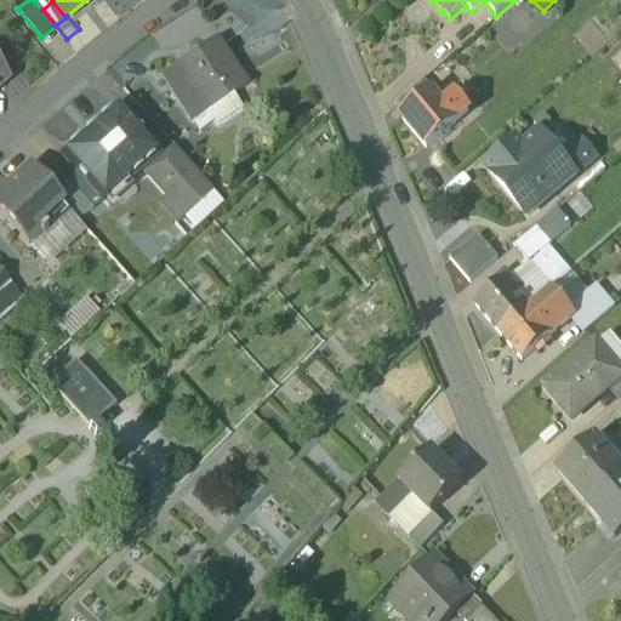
[(214,39),(174,67),(203,112),(243,84),(214,39)]
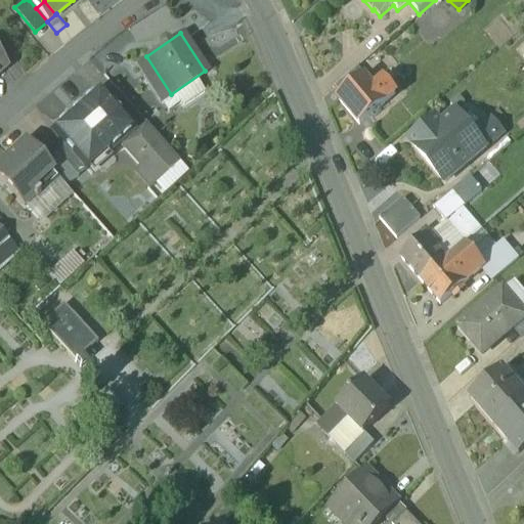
[(415,75),(394,50),(379,64),(399,88),(415,75)]
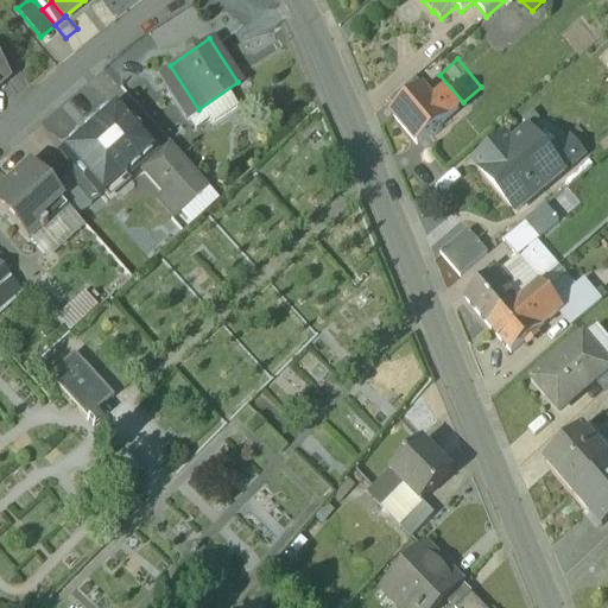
[(185,116),(198,109),(170,65),(157,74),(185,116)]
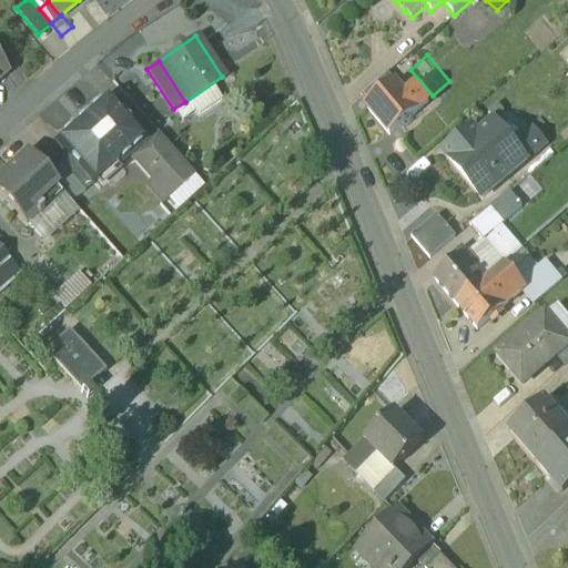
[(384,72),(364,90),(373,100),(394,83),(384,72)]
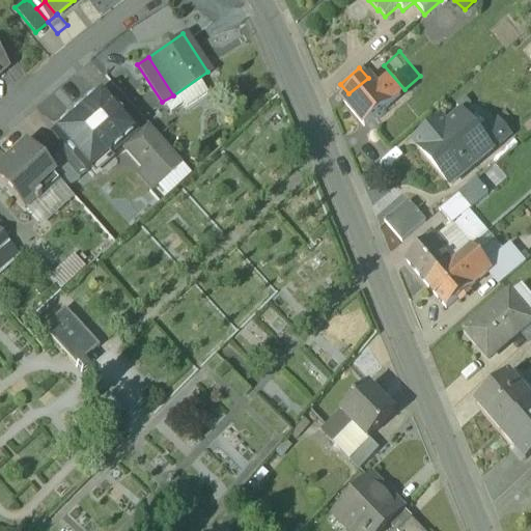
[(348,93),(342,99),(363,123),(388,103),(378,89),(368,78),(348,93)]
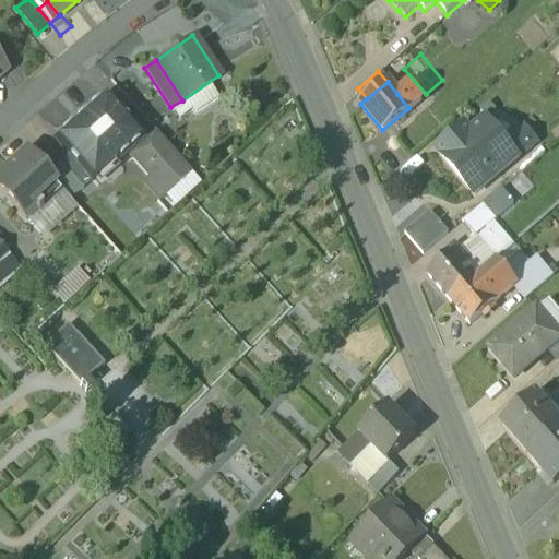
[(408,84),(397,94),(408,108),(420,98),(408,84)]
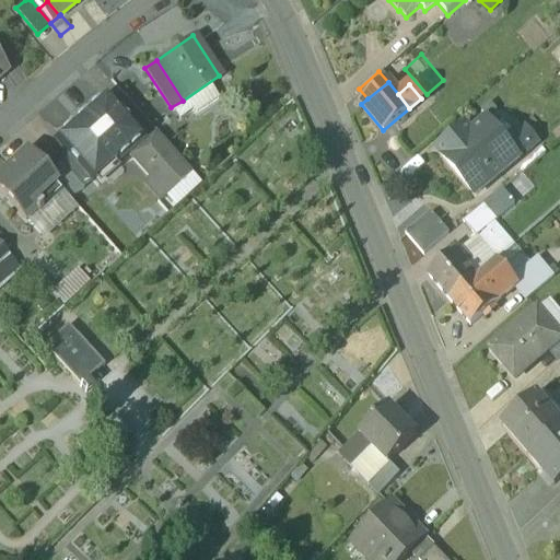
[(551,84),(537,97),(545,105),(558,92),(551,84)]
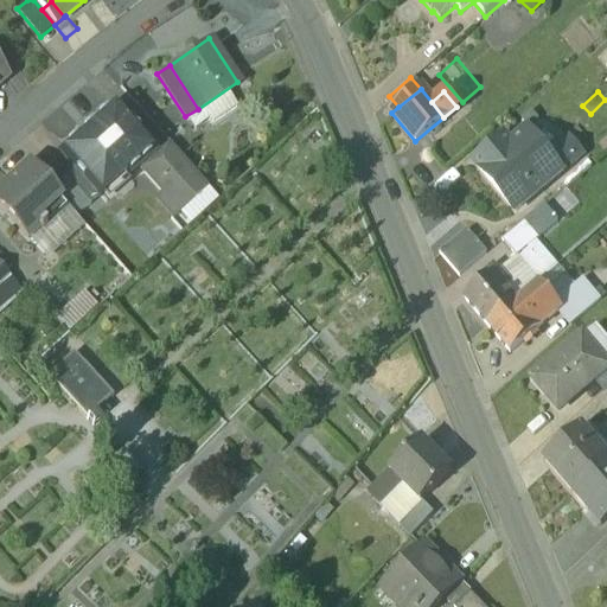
[(112,107),(94,122),(96,126),(64,154),(76,168),(95,190),(119,168),(123,174),(151,149),(123,119),(122,120),(112,107)]
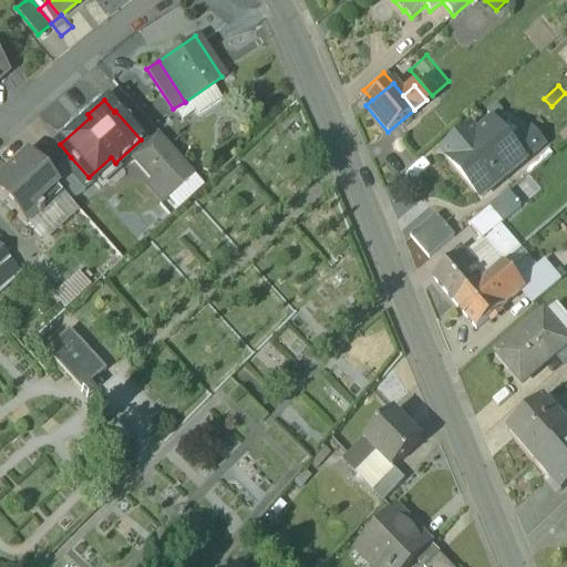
[(476,134),(471,126),(442,151),(481,196),(543,145),(531,131),(513,146),(492,121),(476,134)]
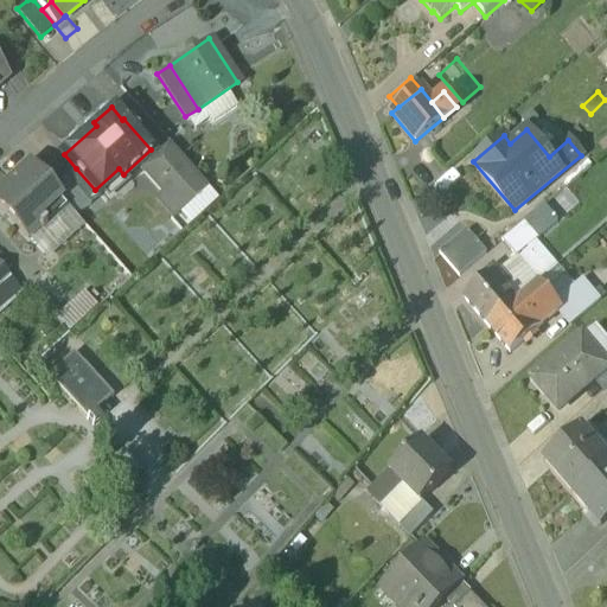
[(167,141),(140,166),(179,211),(208,185),(167,141)]
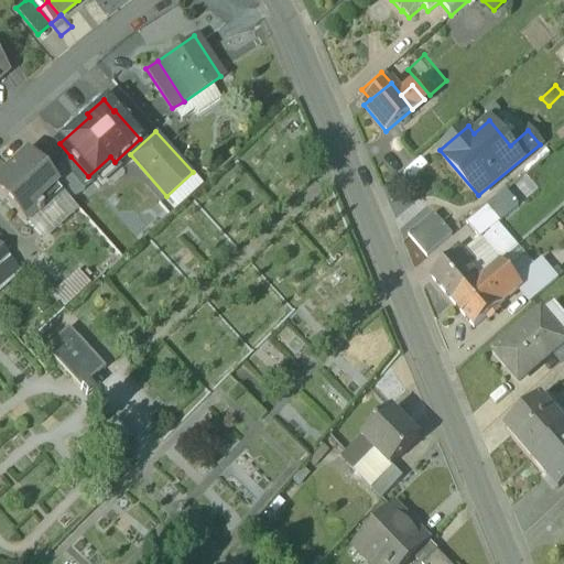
[(47,179),(25,154),(0,176),(0,192),(25,220),(58,191),(47,179)]
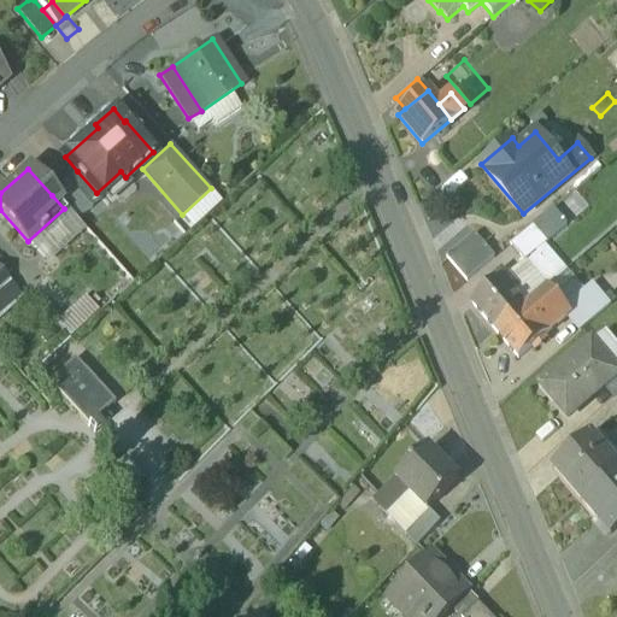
[(97,193),(77,171),(66,181),(68,181),(90,207),(100,198),(97,193)]
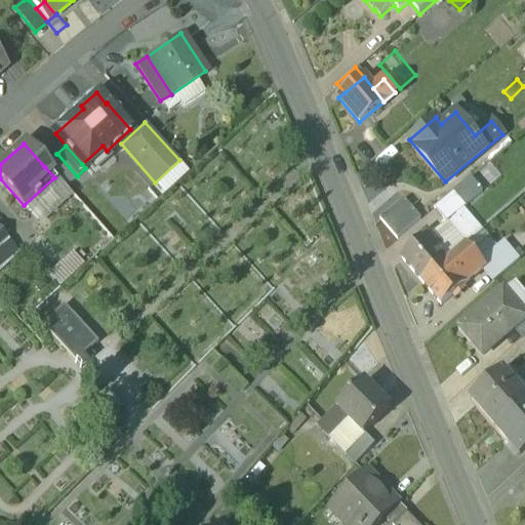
[(77,176),(57,154),(44,166),(54,177),(63,187),(77,176)]
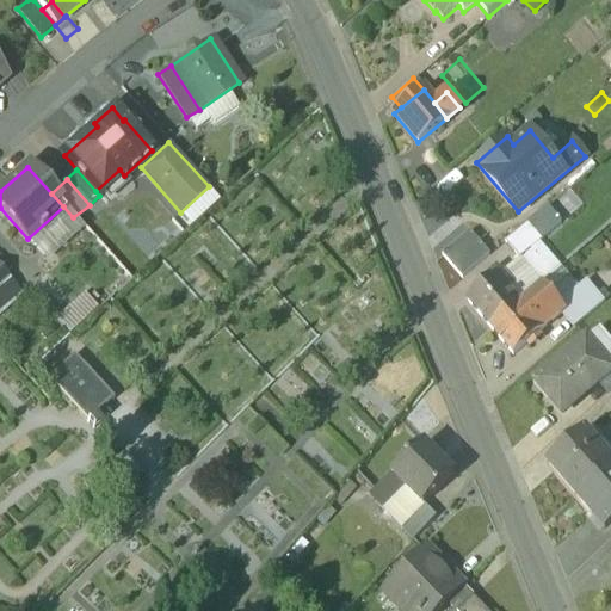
[(469,230),(442,254),(462,277),(489,254),(469,230)]
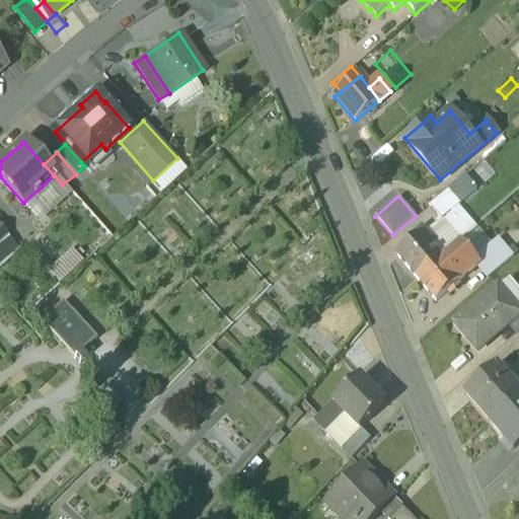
[(129,221),(113,204),(99,216),(115,233),(129,221)]
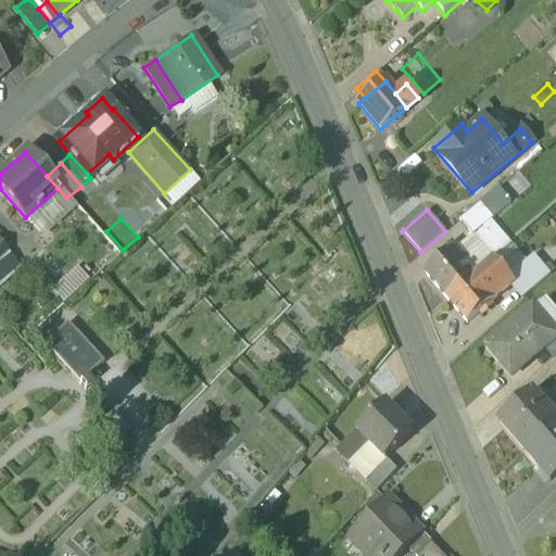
[(452,251),(426,273),(446,297),(472,275),(462,263),(467,258),(457,248),(453,252),(452,251)]
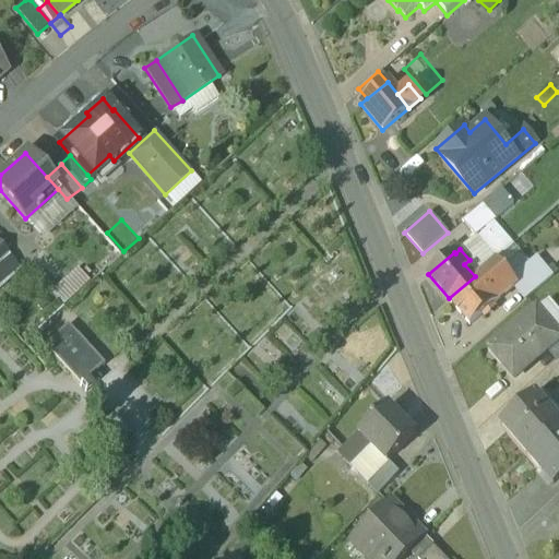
[(7,253),(0,258),(0,285),(20,269),(7,253)]
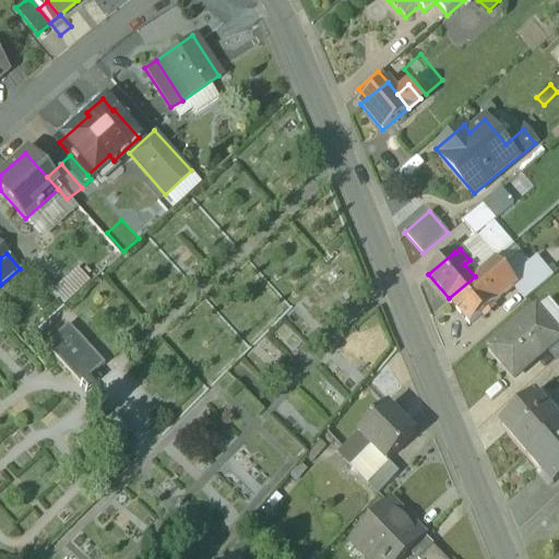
[(537,257),(510,280),(514,284),(525,297),(552,274),(537,257)]
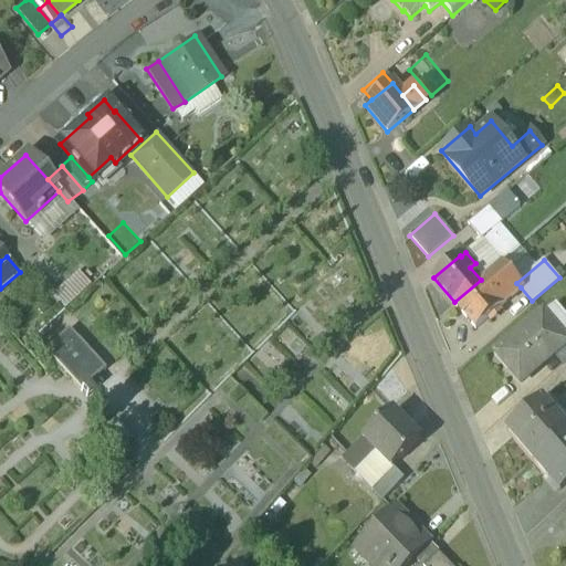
[(503,282),(492,270),(481,280),(501,303),(521,287),(516,283),(511,275),(503,282)]
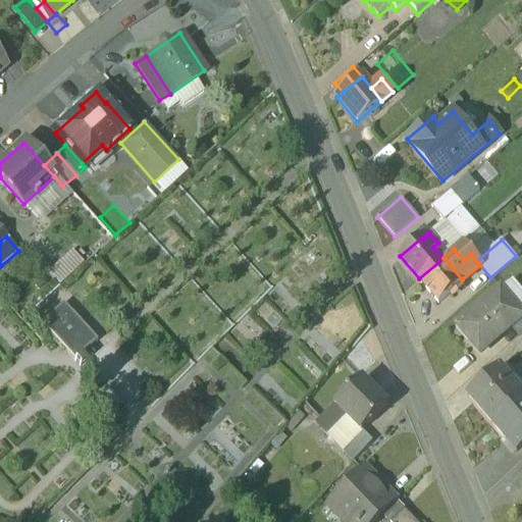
[(71,252),(47,273),(58,286),(83,264),(71,252)]
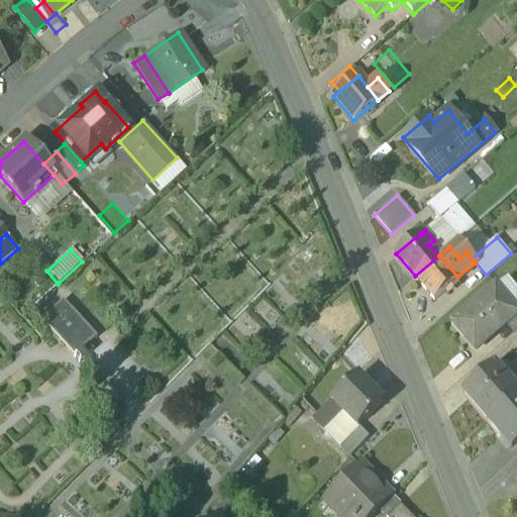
[(439,255),(415,276),(433,298),(458,278),(457,277),(439,255)]
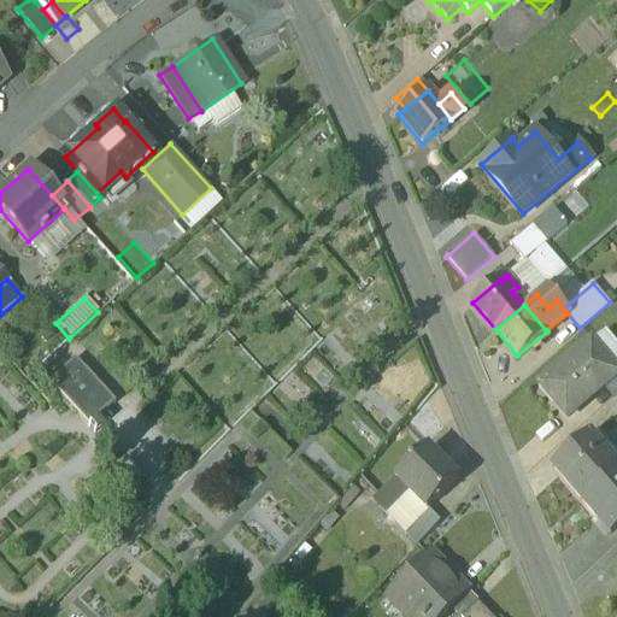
[(592,340),(545,380),(558,395),(552,400),(566,417),(616,375),(616,345),(605,331),(592,341),(592,340)]
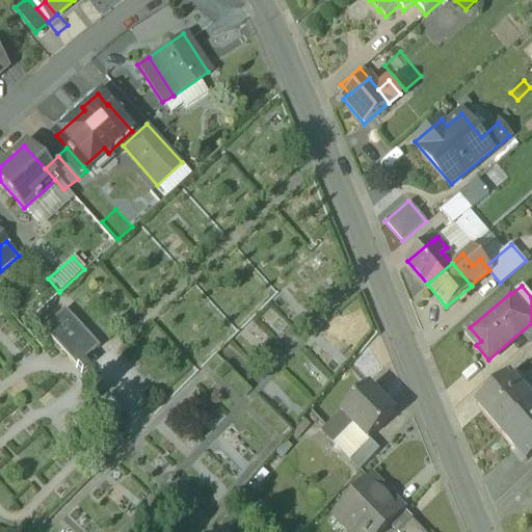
[(99,348),(64,311),(43,330),(81,373),(87,368),(82,363),(99,348)]
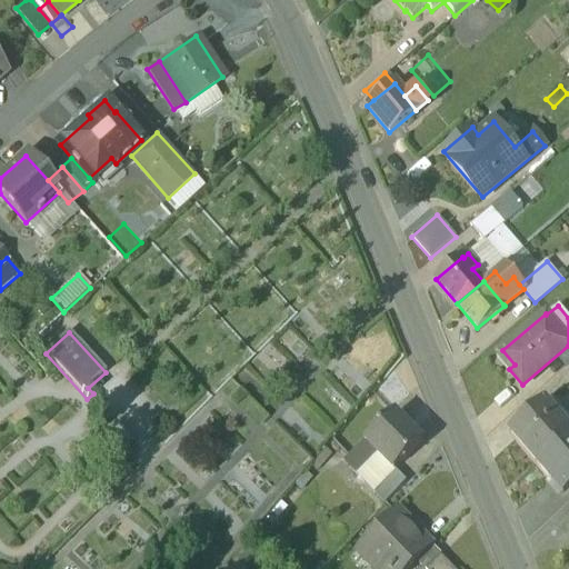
[(559,418),(543,400),(509,430),(536,461),(568,432),(568,430),(565,435),(553,422),(559,418)]
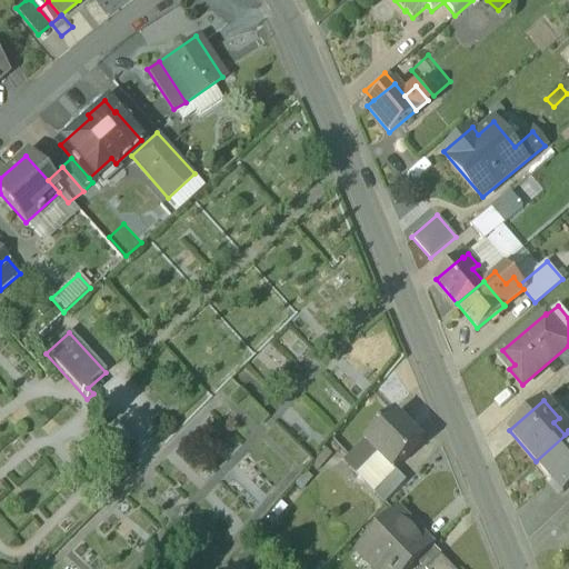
[(395,412),(366,440),(366,441),(393,470),(395,469),(422,441),(395,412)]
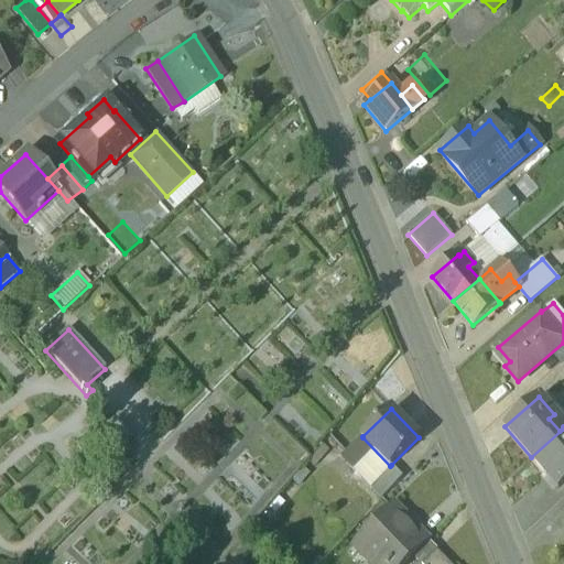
[(563,426),(563,425),(554,414),(549,419),(560,431),(563,426)]
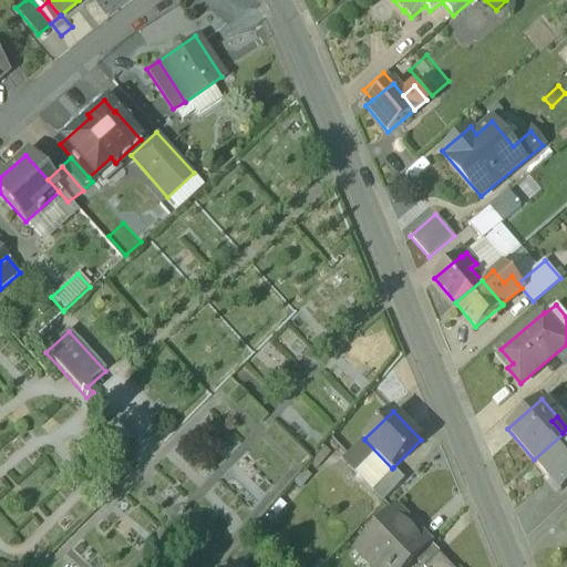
[(566,431),(534,460),(560,491),(566,484),(566,431)]
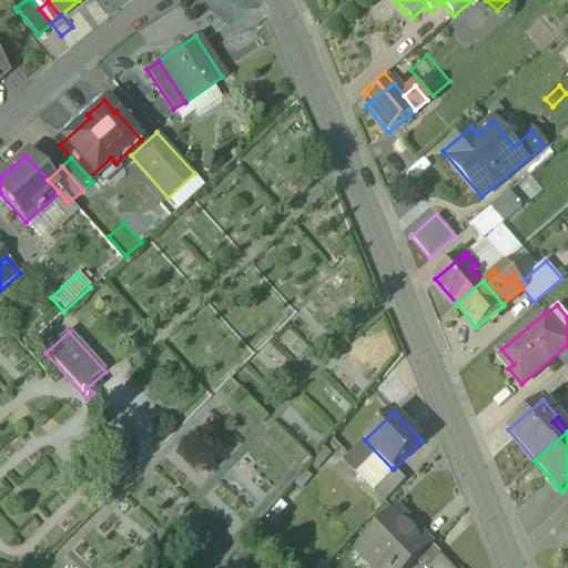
[(365,440),(348,456),(344,460),(372,489),(393,469),(365,440)]
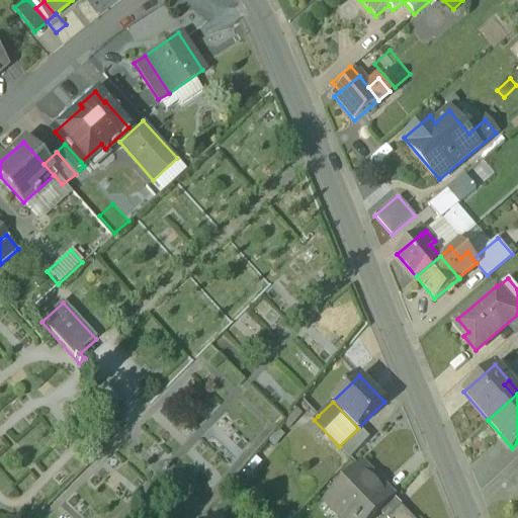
[(294,409),(282,423),(288,428),(300,414),(294,409)]
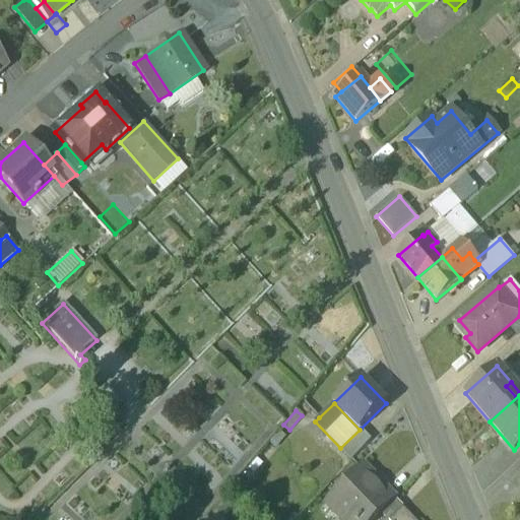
[(360,430),(340,448),(351,459),(371,439),(361,429),(360,430)]
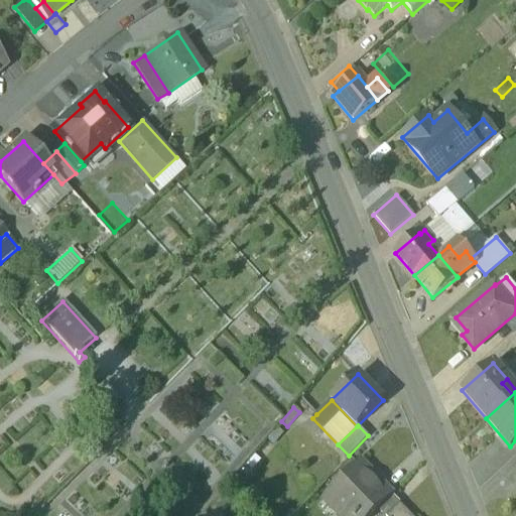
[(275,428),(267,438),(272,442),(281,432),(275,428)]
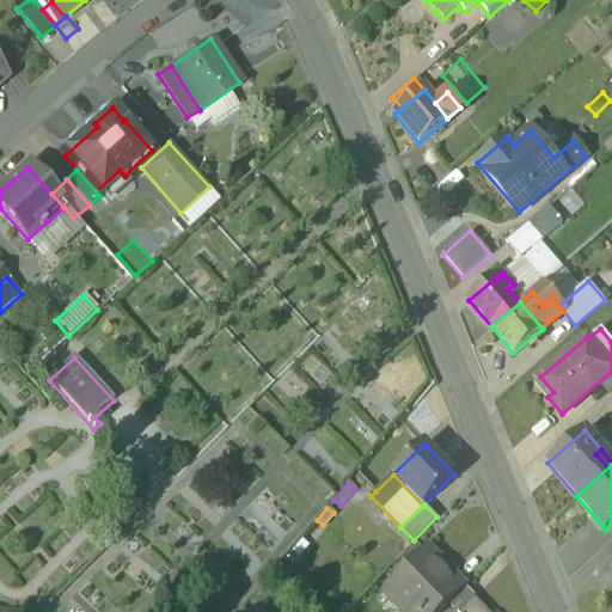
[(424,550),(391,582),(403,594),(396,603),(405,611),(424,611),(426,611),(434,611),(464,583),(447,565),(442,569),(424,550)]
